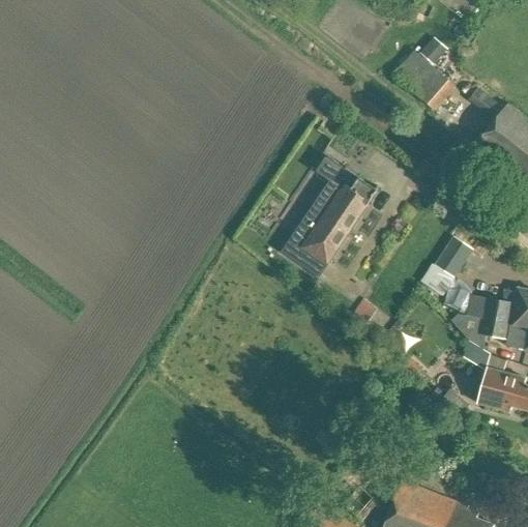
[(527,39),(517,59),(527,65),(527,39)]
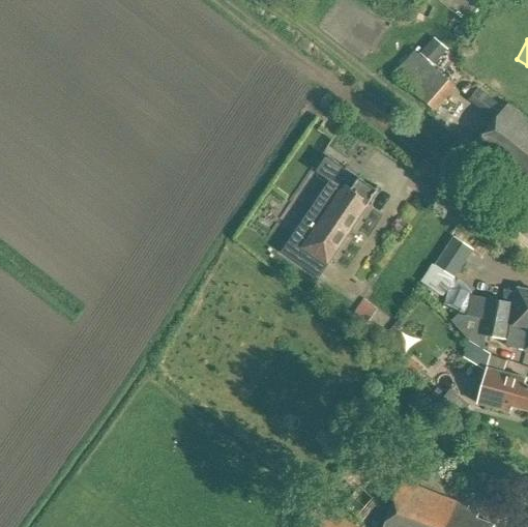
[(413,49),(392,75),(433,109),(455,84),(413,49)]
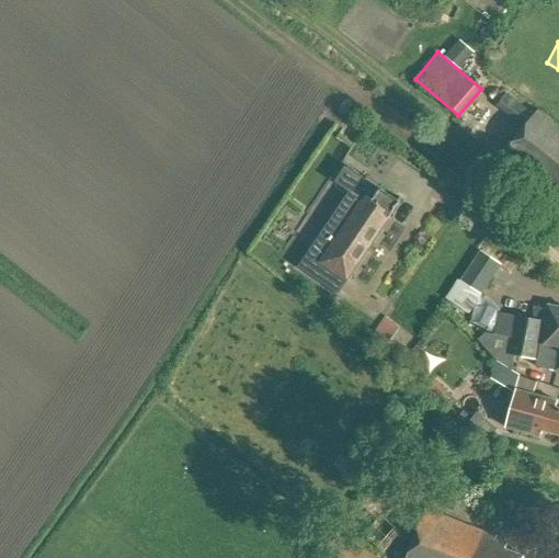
[(505,92),(495,105),(515,122),(526,109),(505,92)]
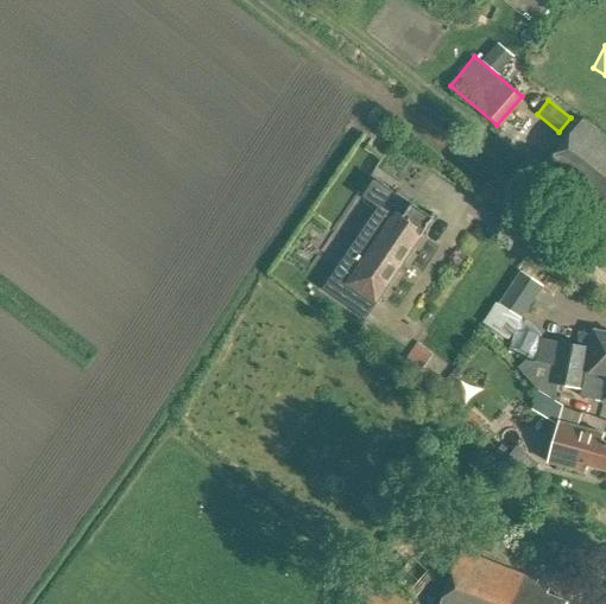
[(605,135),(581,118),(555,151),(540,170),(605,220),(605,135)]
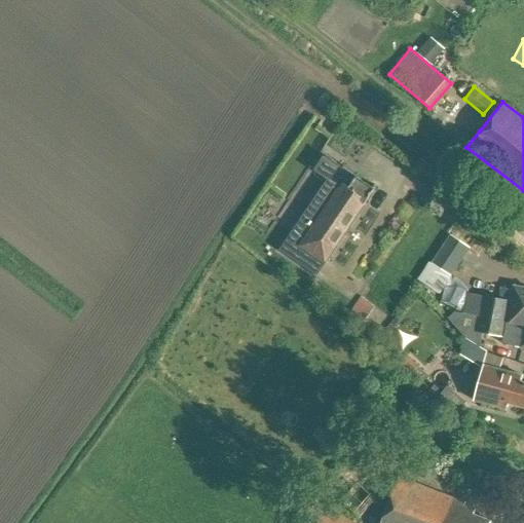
[(328,178),(282,247),(281,248),(315,272),(373,188),(324,154),(314,169),(328,178)]
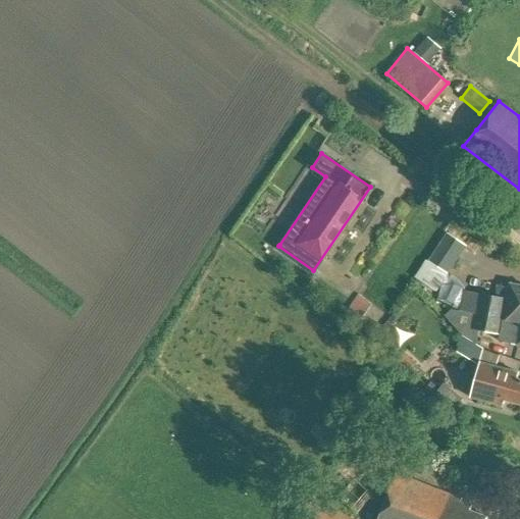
[(457,257),(463,247),(464,245),(445,232),(426,260),(447,272),(457,257)]
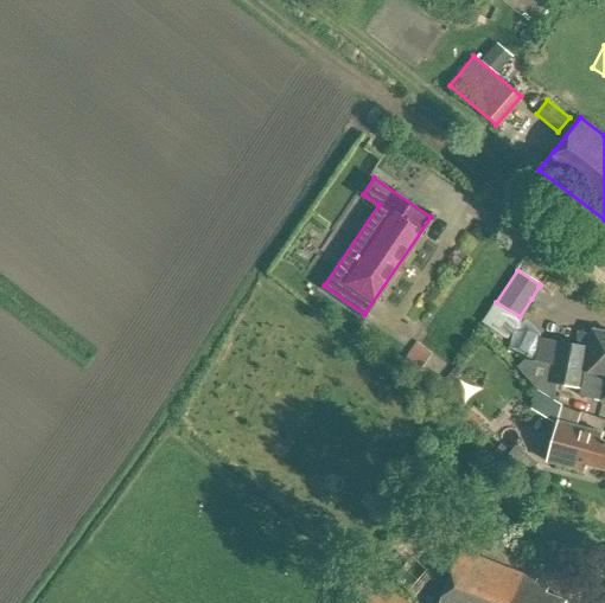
[(604,329),(591,328),(588,345),(558,339),(553,364),(599,373),(599,371),(604,371),(604,329)]
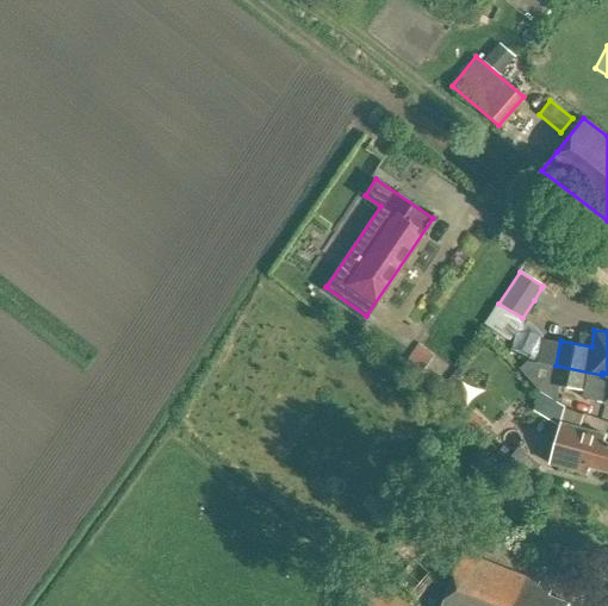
[(407,358),(422,370),(433,354),(417,343),(407,358)]
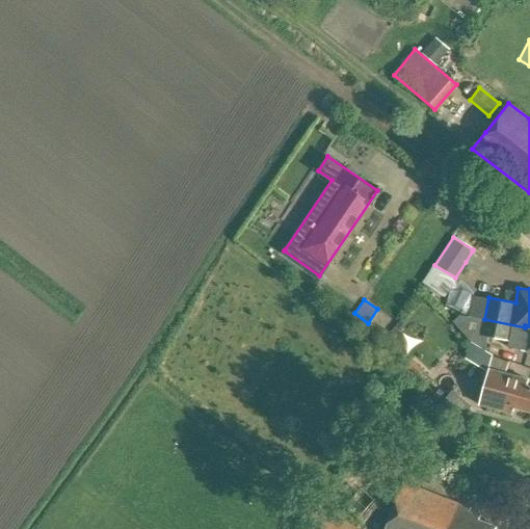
[(484,348),(486,336),(508,340),(506,346),(529,350),(529,325),(525,325),(525,327),(484,319),(459,313),(452,320),(470,340),(484,348)]
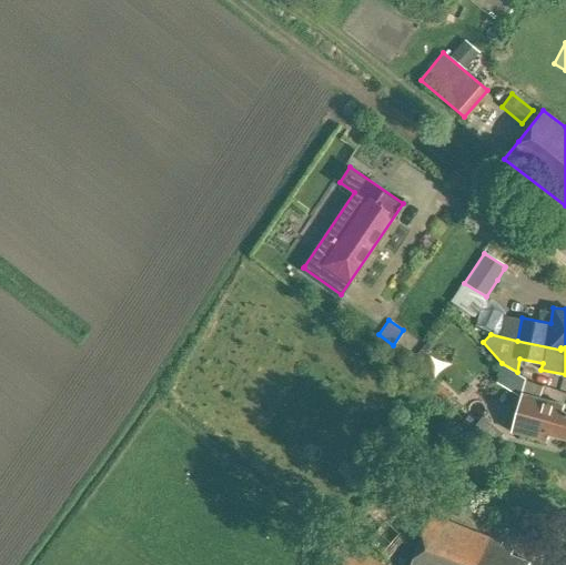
[(542,385),(524,377),(502,363),(496,382),(519,396),(509,431),(546,441),(547,434),(565,439),(565,412),(562,412),(563,405),(538,397),(542,385)]
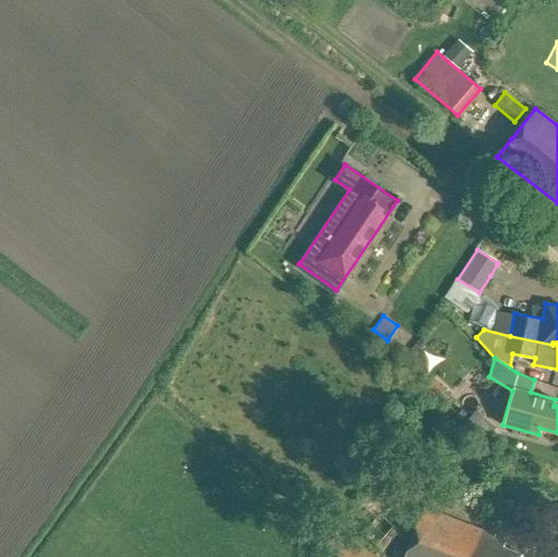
[(443,387),(433,379),(427,384),(437,394),(443,387)]
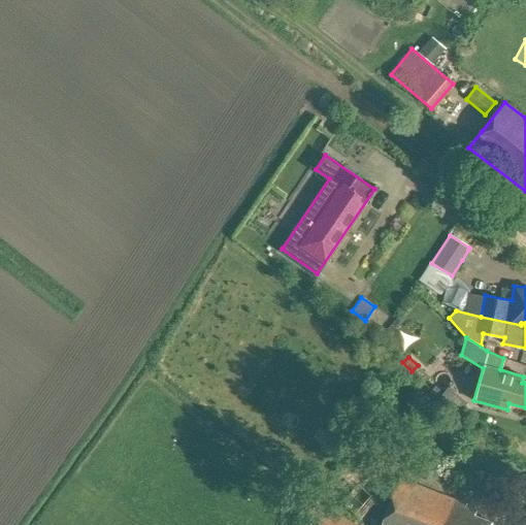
[(399,477),(380,524),(490,524),(491,522),(475,516),(478,511),(465,506),(466,503),(399,477)]
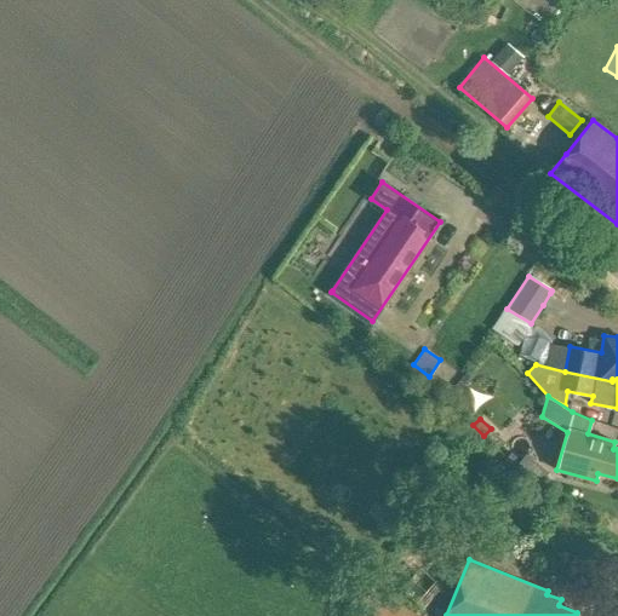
[(411,615),(371,591),(355,615),(411,615)]
